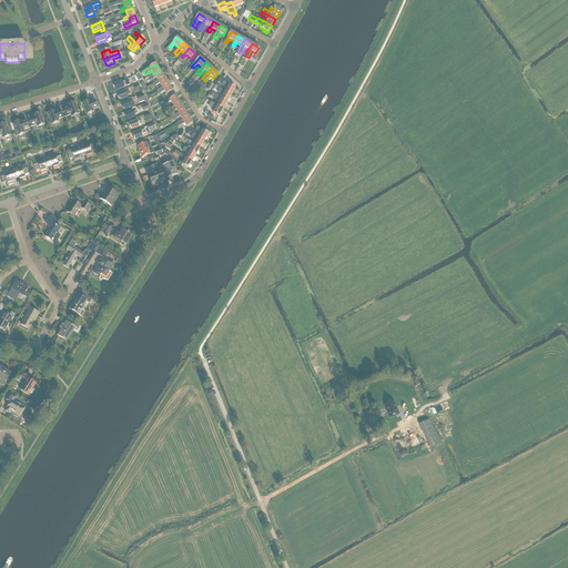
[(158,81),(164,78),(160,71),(153,74),(148,78),(150,81),(155,78),(158,81)]
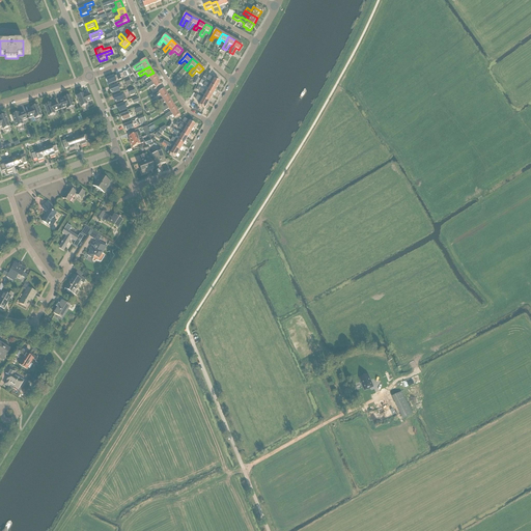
[(151,82),(157,79),(154,73),(147,76),(143,78),(144,80),(149,78),(151,82)]
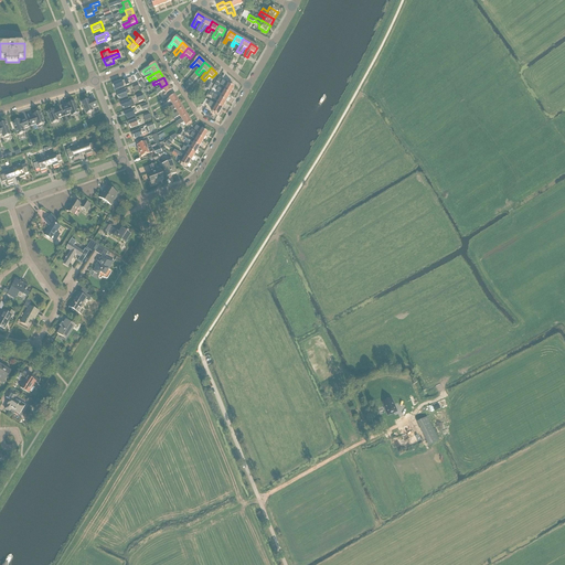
[(123,85),(125,84),(124,81),(121,82),(114,85),(115,91),(123,87),(123,85)]
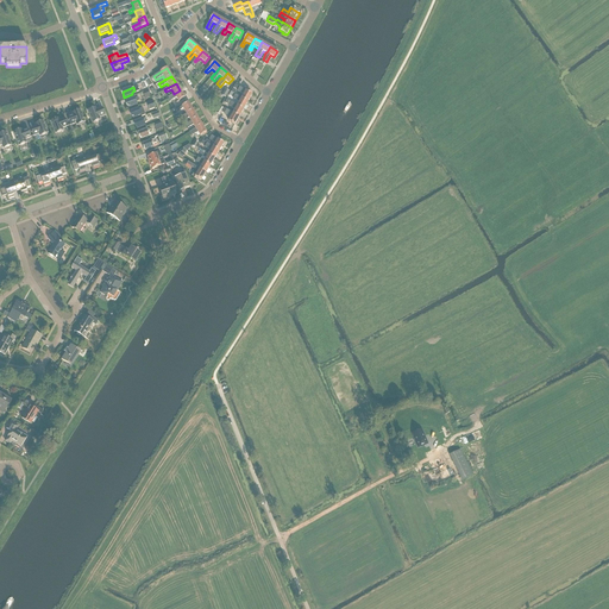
[(244,95),(242,99),(248,102),(252,95),(246,92),(239,87),(237,92),(244,95)]
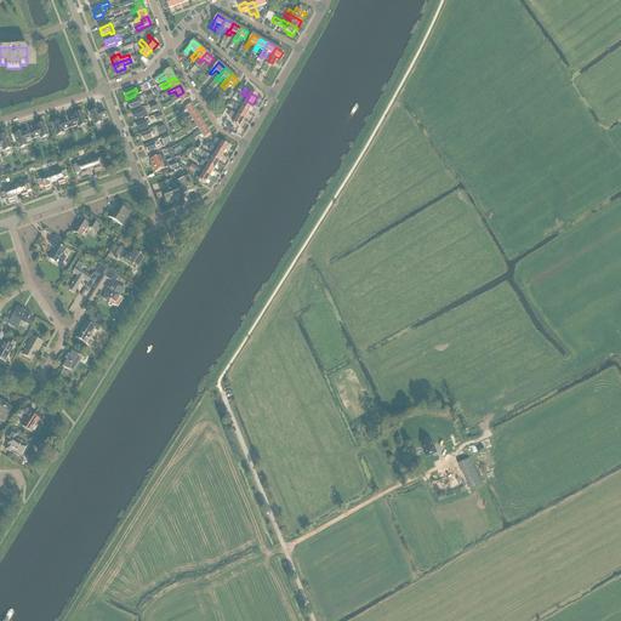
[(188,100),(183,92),(177,96),(171,100),(174,103),(180,100),(182,103),(188,100)]
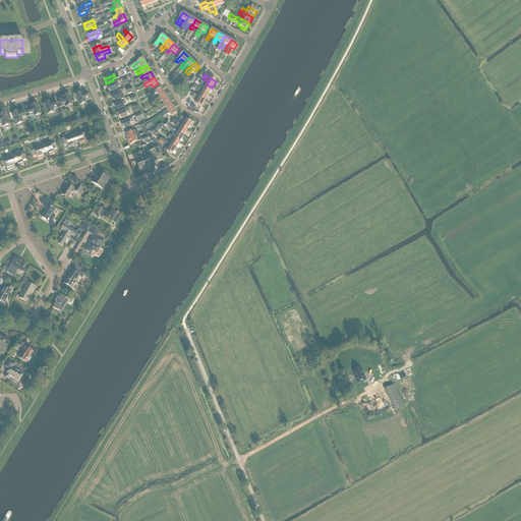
[(203,91),(209,94),(212,88),(207,84),(200,81),(199,84),(205,88),(203,91)]
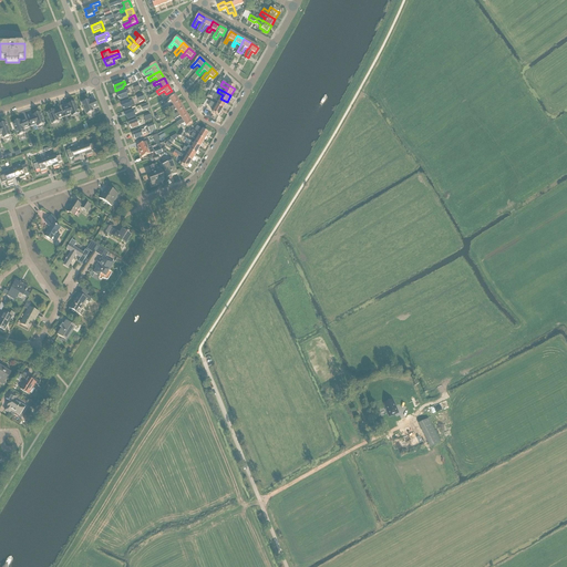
[(130,94),(129,91),(125,92),(117,95),(120,101),(127,98),(126,95),(130,94)]
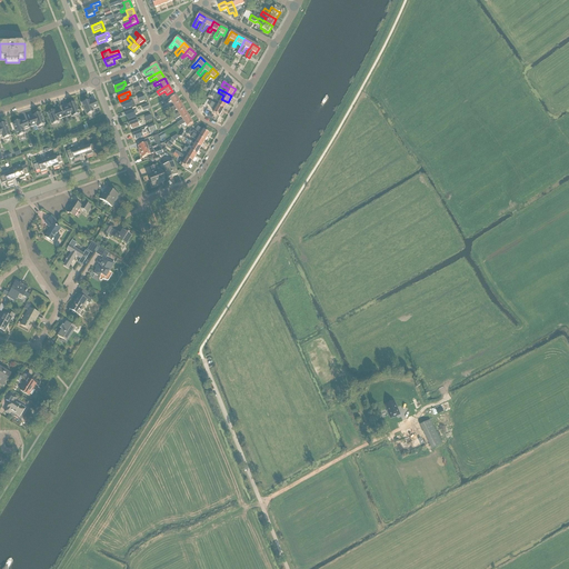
[(171,101),(173,107),(175,107),(180,103),(176,96),(170,100),(166,102),(167,105),(171,101)]
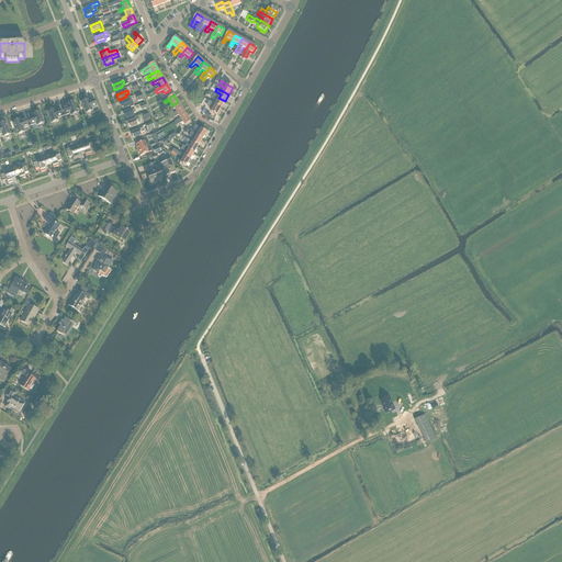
[(216,101),(215,104),(221,109),(225,101),(218,98),(213,94),(211,98),(216,101)]
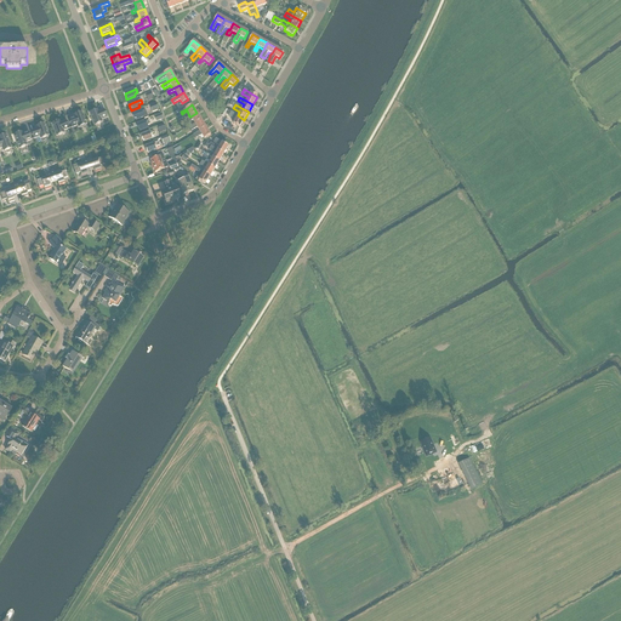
[(97,110),(90,114),(95,126),(102,123),(101,120),(107,118),(104,110),(98,113),(97,110)]
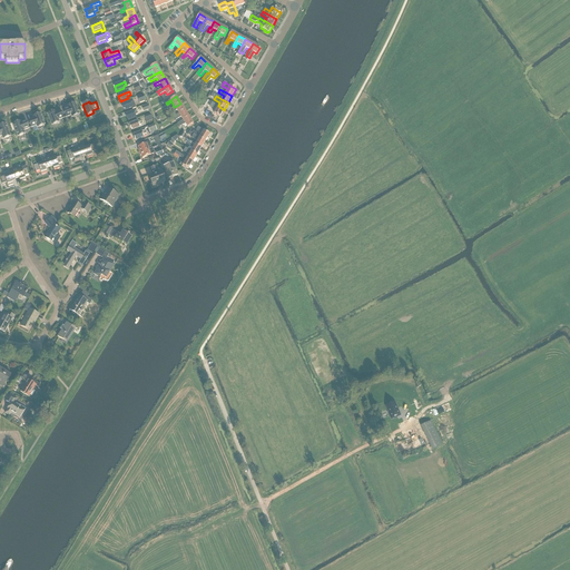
[(134,105),(133,101),(129,102),(121,106),(124,110),(131,108),(133,109),(136,108),(135,104),(134,105)]
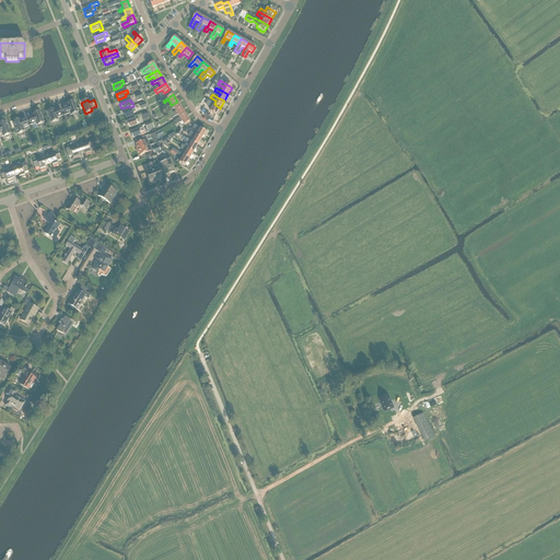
[(206,104),(206,105),(211,108),(210,112),(216,115),(220,108),(214,104),(208,101),(206,104)]
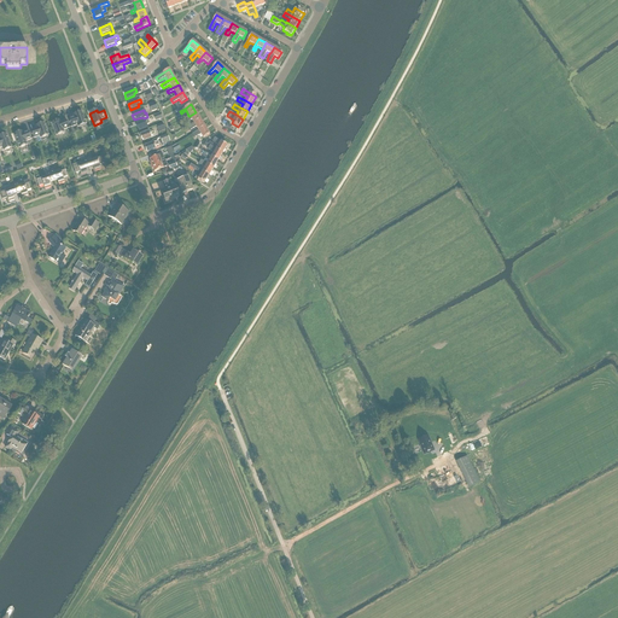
[(77,124),(79,127),(86,124),(81,112),(74,115),(74,117),(69,120),(71,127),(77,124)]
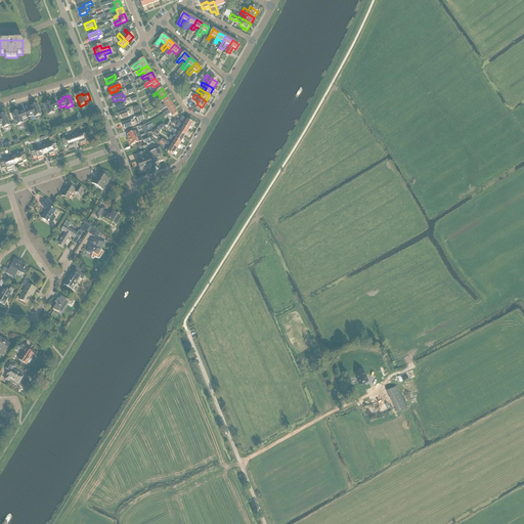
[(170,101),(166,95),(161,98),(160,98),(155,101),(157,104),(162,101),(164,104),(170,101)]
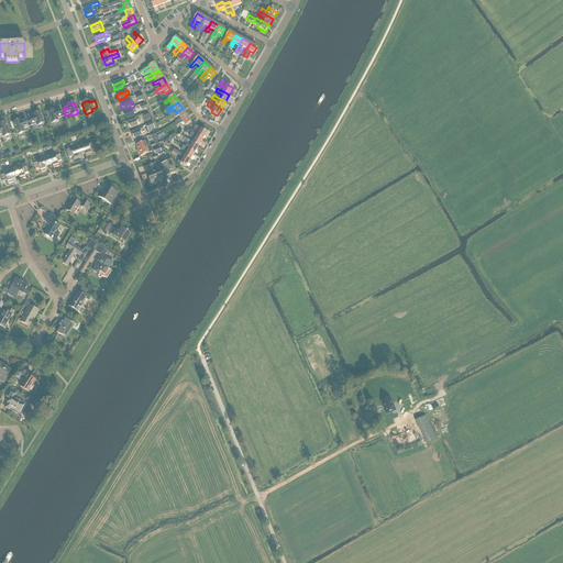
[(180,119),(187,116),(183,109),(176,112),(170,116),(173,119),(178,116),(180,119)]
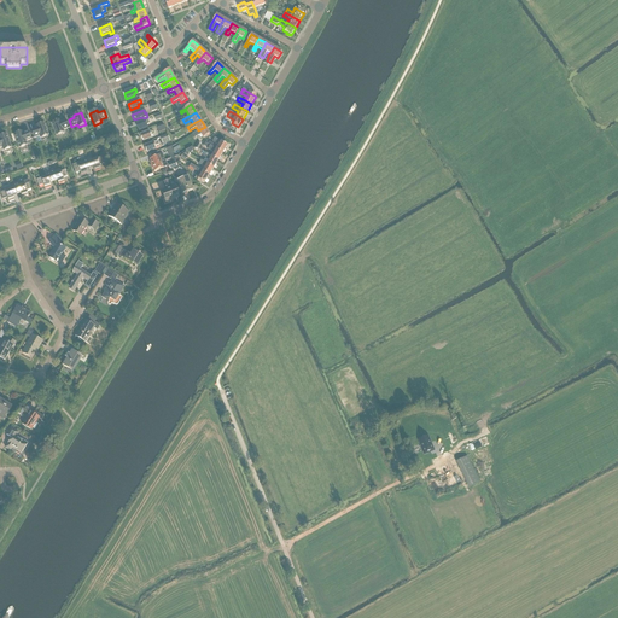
[(59,121),(52,123),(56,135),(64,133),(63,130),(69,128),(66,121),(60,123),(59,121)]
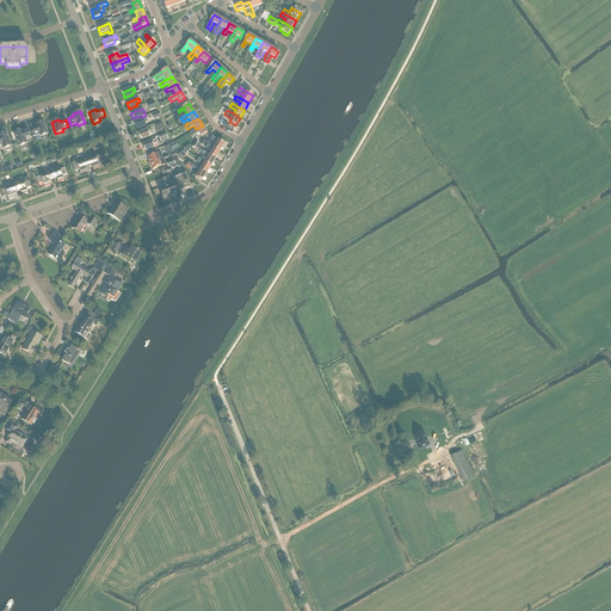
[(148,123),(147,119),(143,121),(135,123),(137,129),(146,127),(144,124),(148,123)]
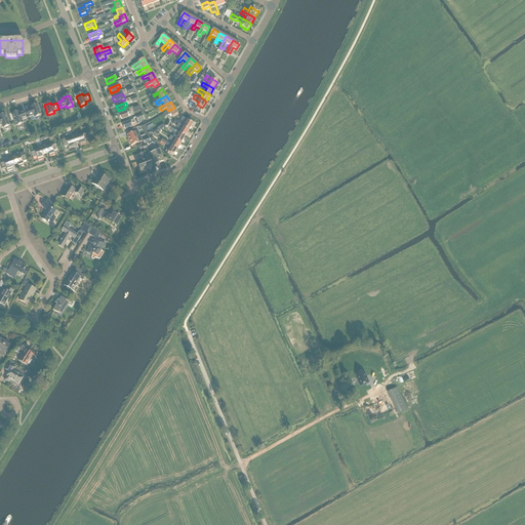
[(34,116),(34,118),(41,115),(37,105),(31,108),(31,110),(26,111),(29,117),(34,116)]
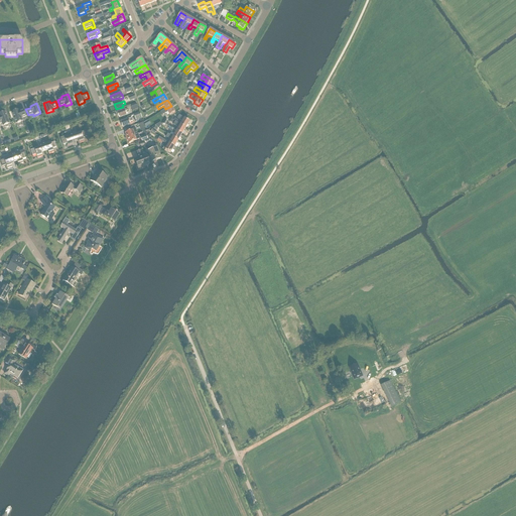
[(167,112),(169,116),(174,112),(171,106),(165,109),(160,112),(162,115),(167,112)]
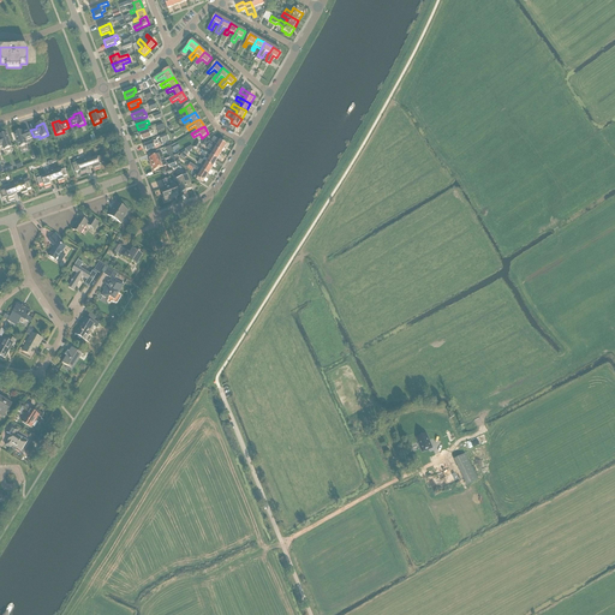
[(142,141),(154,136),(151,130),(148,132),(148,131),(139,135),(142,141)]
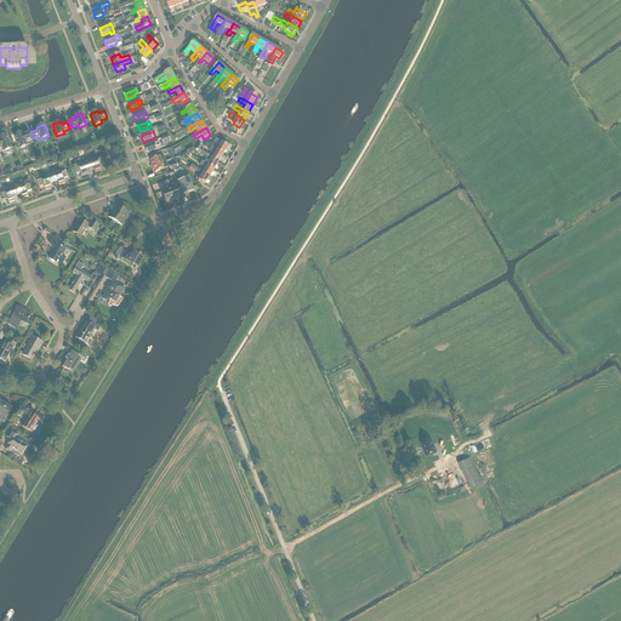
[(13,136),(20,149),(27,146),(26,142),(32,140),(29,132),(23,135),(22,132),(13,136)]
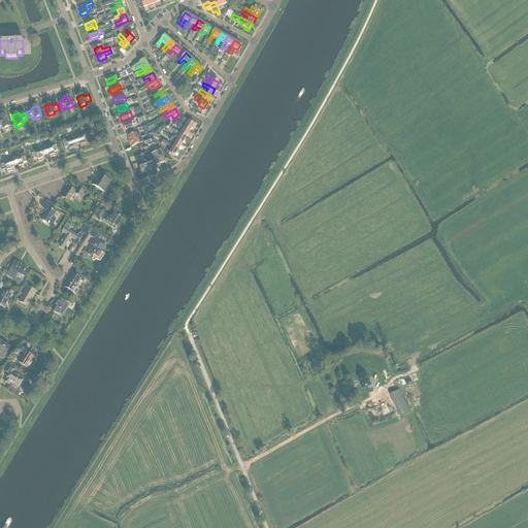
[(0,126),(1,126),(3,129),(9,127),(5,114),(0,117),(0,126)]
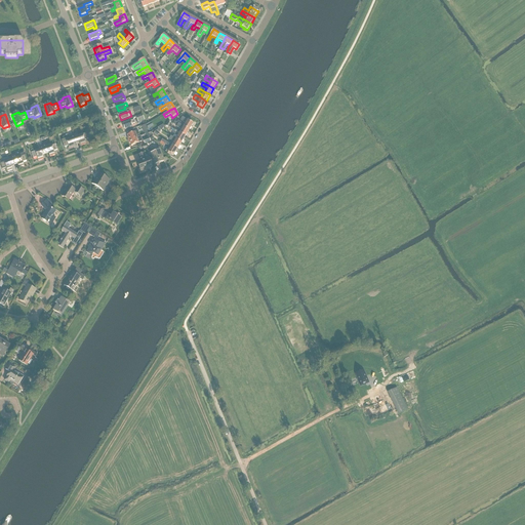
[(186,124),(184,127),(189,130),(193,124),(188,121),(183,117),(180,120),(186,124)]
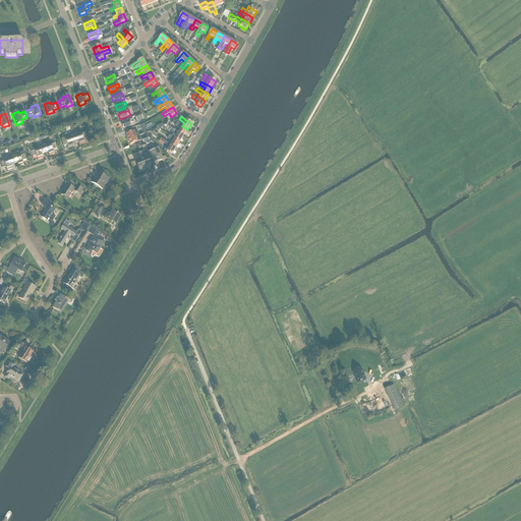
[(134,122),(132,119),(129,121),(122,123),(122,125),(122,127),(123,127),(124,128),(131,126),(130,124),(134,122)]
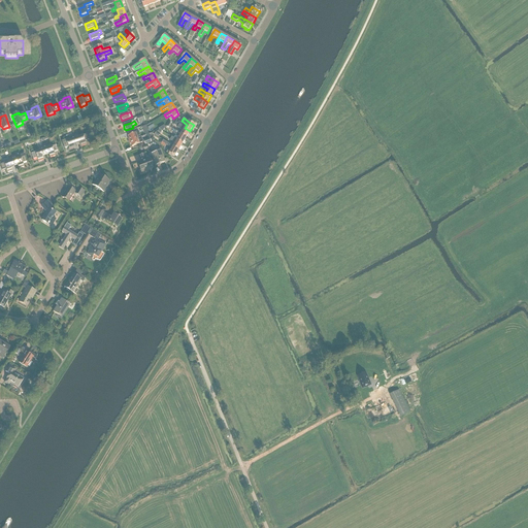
[(183,131),(180,134),(186,137),(190,131),(185,128),(179,124),(177,127),(183,131)]
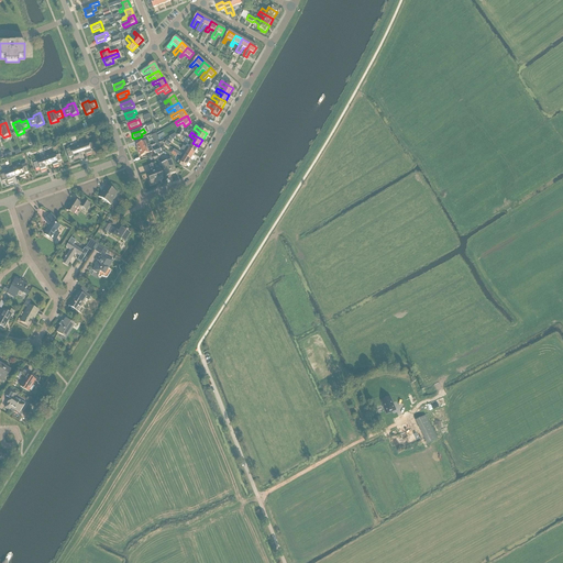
[(188,150),(195,153),(198,146),(192,143),(187,140),(185,143),(190,146),(188,150)]
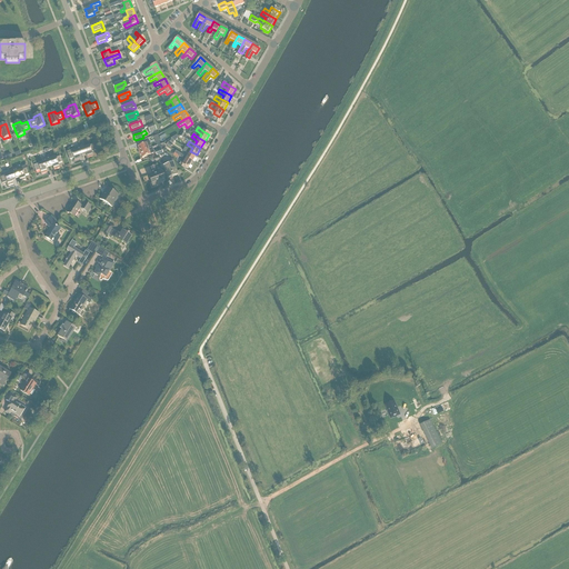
[(139,152),(148,149),(148,147),(146,143),(138,147),(139,149),(138,150),(139,152)]
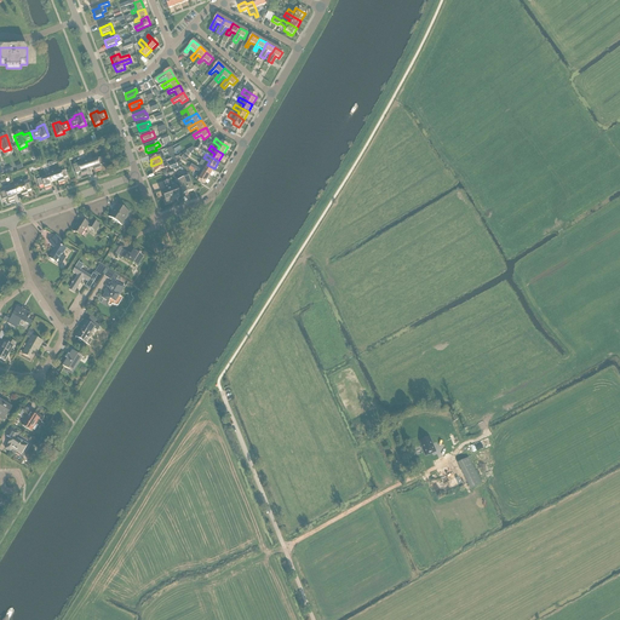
[(86,159),(91,170),(93,168),(95,172),(101,170),(99,166),(104,165),(102,158),(92,161),(91,158),(86,159)]
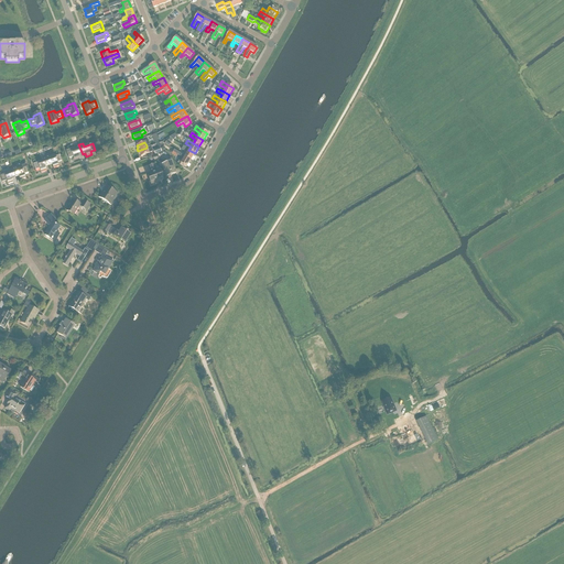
[(66,151),(66,153),(67,153),(68,159),(73,158),(74,161),(79,159),(78,155),(83,154),(78,144),(75,147),(76,150),(71,151),(71,149),(66,151)]
